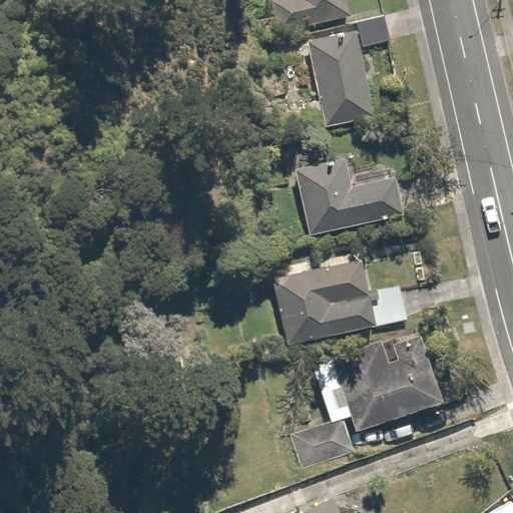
[(348,16),(343,0),(291,0),(277,4),(285,33),(348,16)]
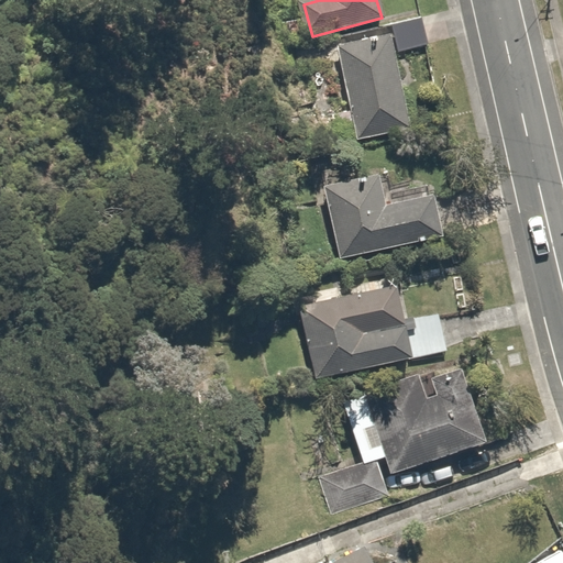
[(407,131),(386,34),(333,45),(354,142),(407,131)]
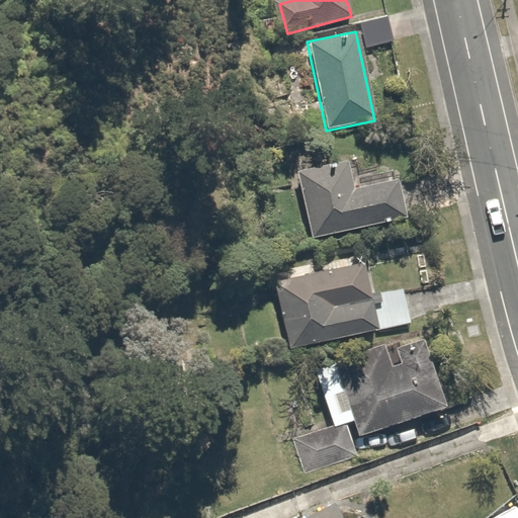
[(401,217),(393,178),(350,188),(344,161),(296,171),(311,237),(401,217)]
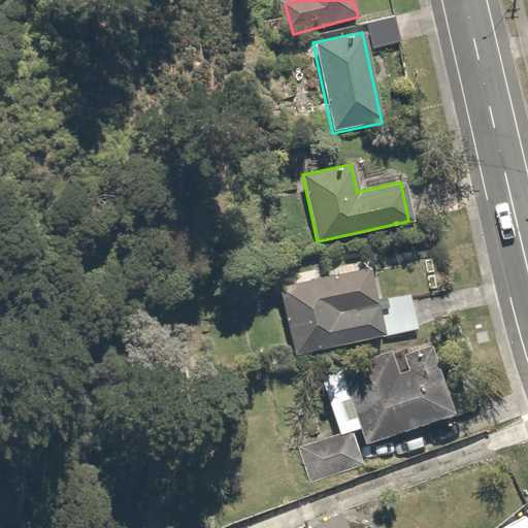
[(367,268),(278,288),(293,356),(383,336),(367,268)]
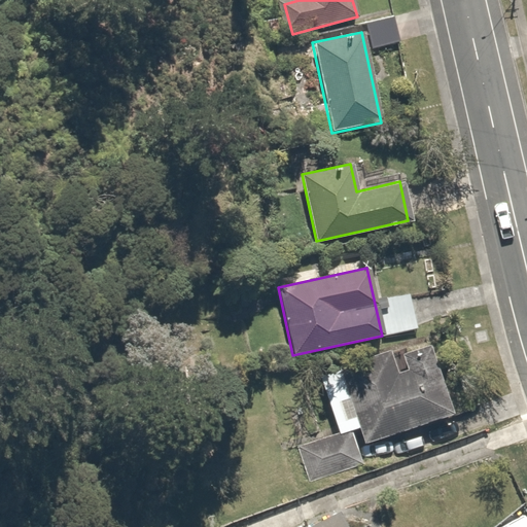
[(453,414),(428,341),(399,351),(406,372),(395,372),(387,349),(339,365),(364,444),(453,414)]
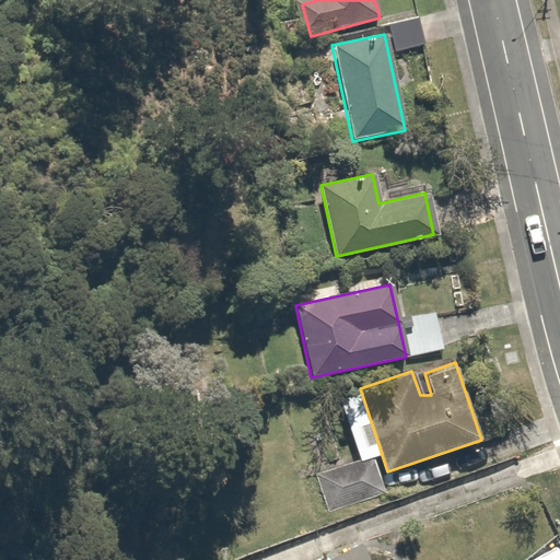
[(366,559),(358,541),(321,559),(366,559)]
